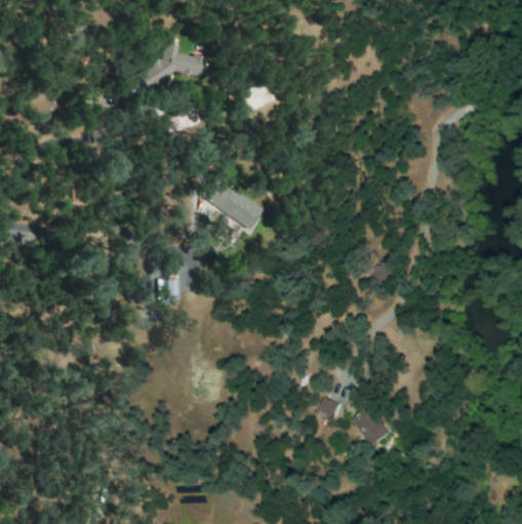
[(176,53),(177,44),(163,42),(161,56),(135,73),(143,86),(148,86),(176,69),(179,74),(200,77),(203,57),(176,53)]
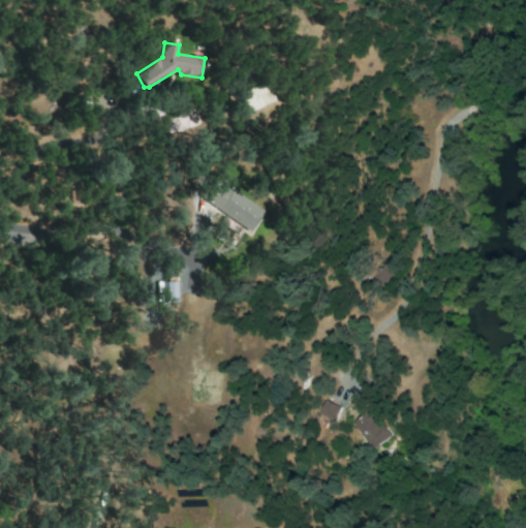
[(272,101),(265,83),(238,92),(244,112),(272,101)]
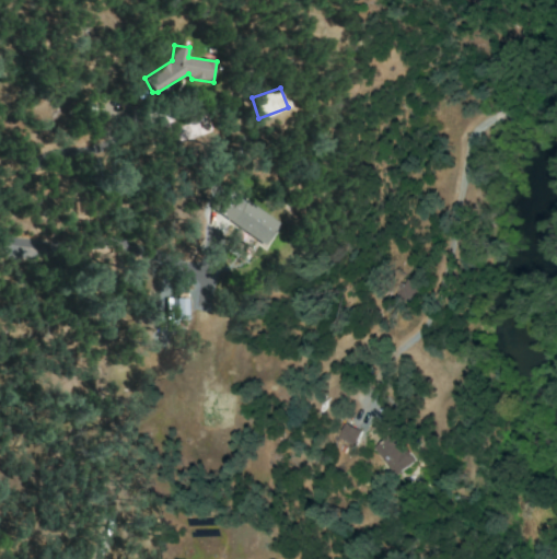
[(248,199),(245,202),(235,196),(232,199),(224,194),(213,209),(265,245),(281,223),(248,199)]
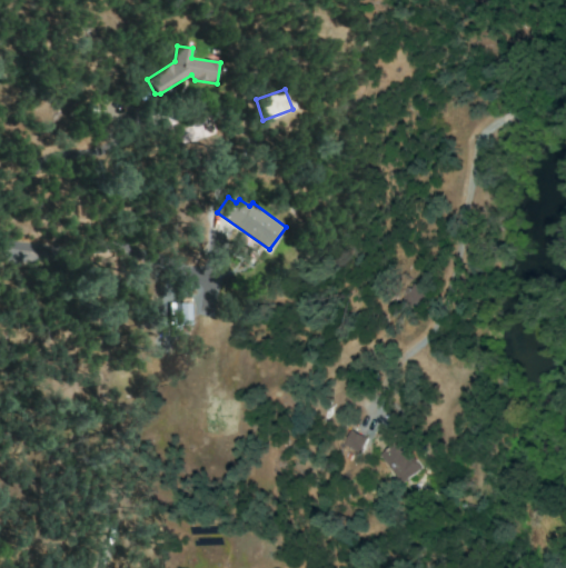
[(194,302),(171,302),(171,327),(192,327),(194,302)]
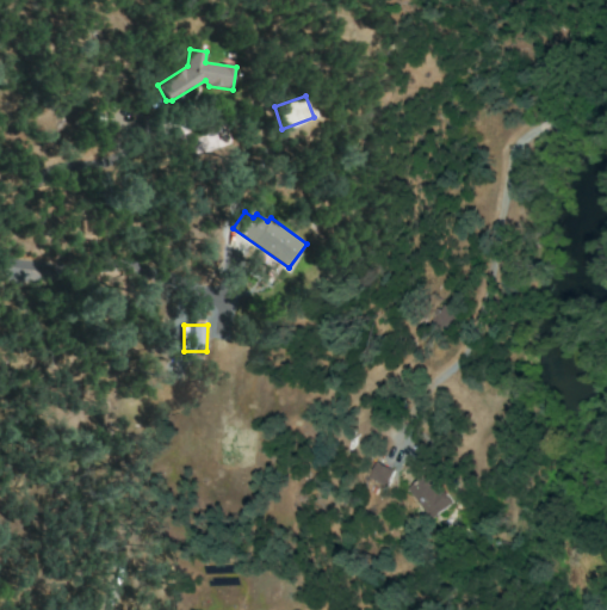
[(395,468),(376,462),(371,479),(390,485),(395,468)]
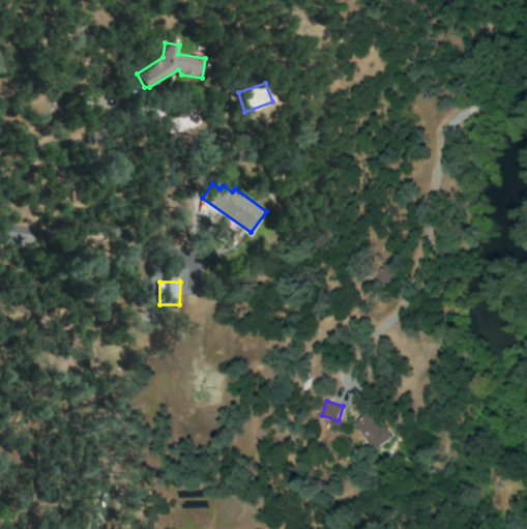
[(391,439),(374,409),(355,421),(374,450),(391,439)]
